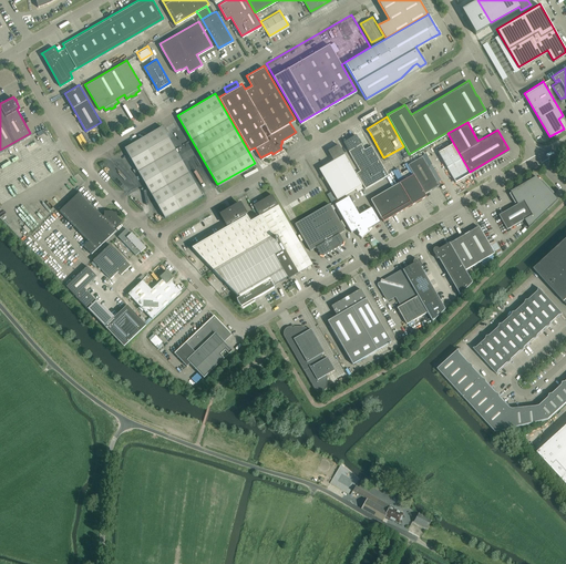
[(161,124),(124,146),(151,193),(164,215),(201,194),(161,124)]
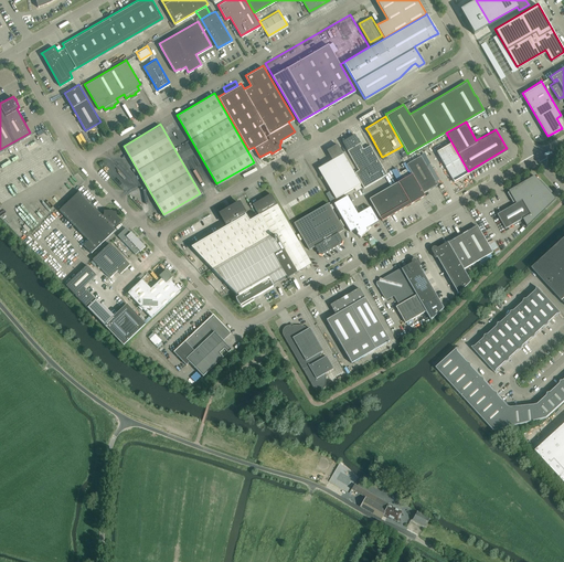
[(341,139),(343,144),(358,168),(354,170),(363,186),(386,172),(376,156),(369,144),(362,147),(353,133),(341,139)]
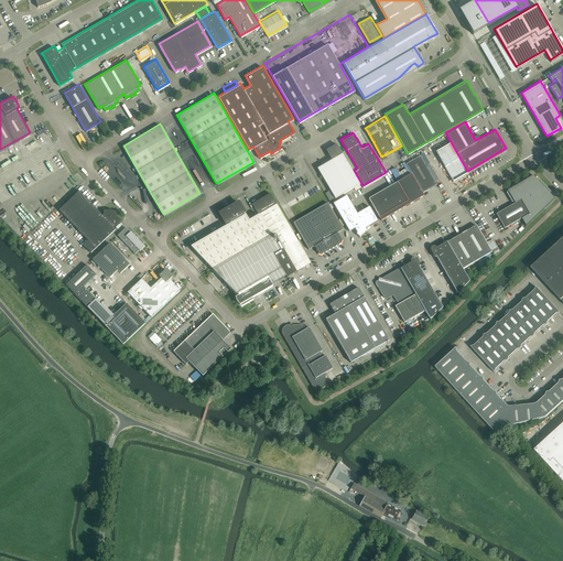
[(435,149),(442,161),(441,162),(442,164),(443,163),(452,179),(467,171),(450,141),(435,149)]
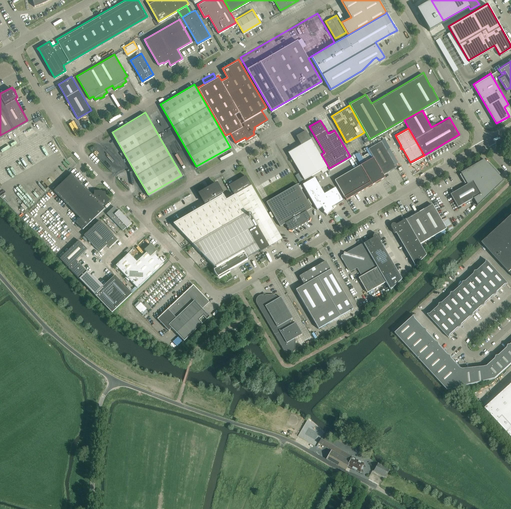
[(300,143),(287,150),(303,178),(326,165),(310,137),(305,129),(295,134),(300,143)]
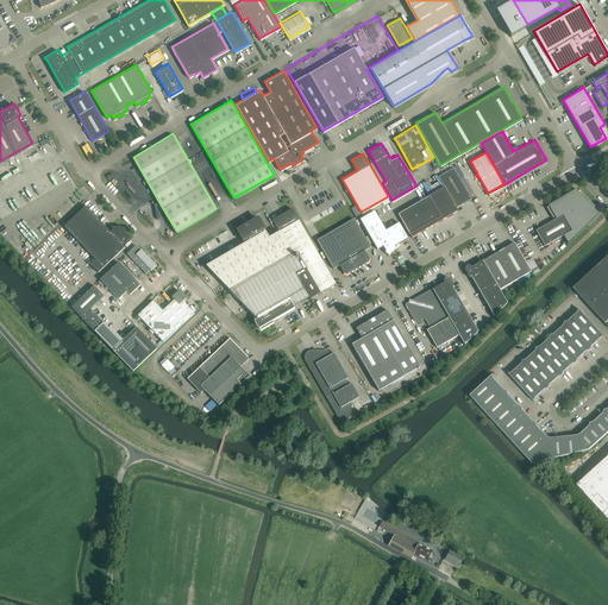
[(437,175),(455,206),(470,196),(452,165),(437,175)]
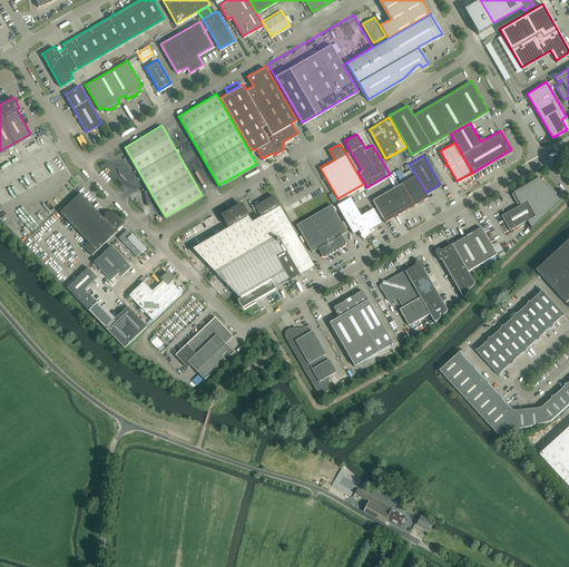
[(384,221),(393,215),(428,195),(425,193),(414,174),(372,198),(384,221)]
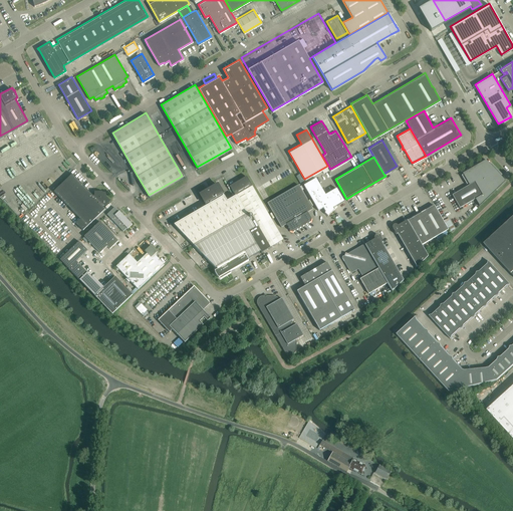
[(504,179),(499,174),(500,172),(490,161),(489,162),(485,158),(480,161),(479,160),(466,167),(467,168),(461,171),(462,173),(461,173),(464,178),(463,179),(464,179),(465,180),(464,181),(465,181),(466,182),(467,181),(468,183),(451,193),(459,206),(474,197),(478,204),(504,179)]
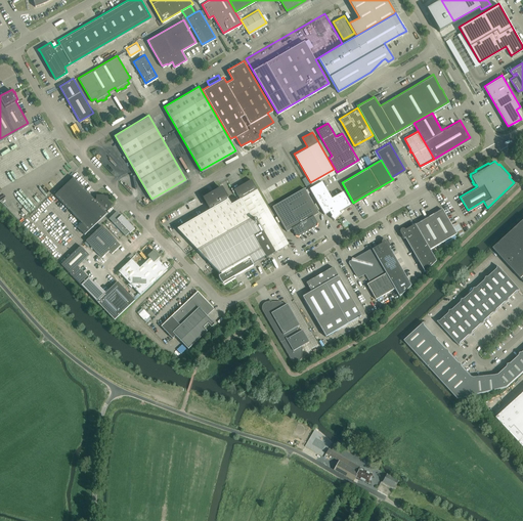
[(92,196),(90,193),(73,175),(54,192),(81,221),(77,225),(84,232),(106,211),(104,209),(105,208),(112,203),(106,198),(106,197),(107,196),(106,196),(106,194),(105,194),(103,194),(103,193),(95,193),(95,194),(93,194),(92,196)]
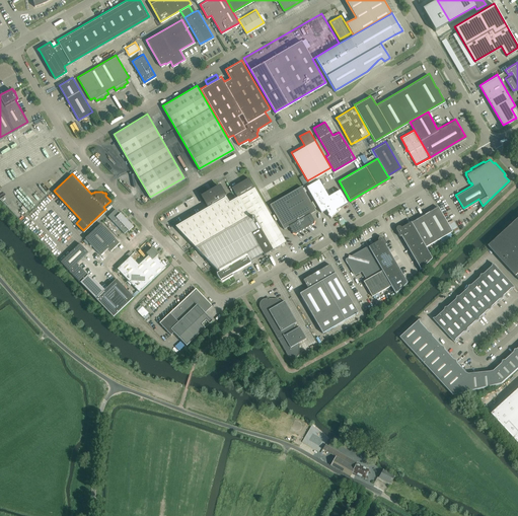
[(240,179),(231,186),(237,196),(248,215),(248,214),(256,228),(250,231),(263,251),(262,251),(263,253),(285,240),(265,206),(253,186),(247,175),(240,179)]
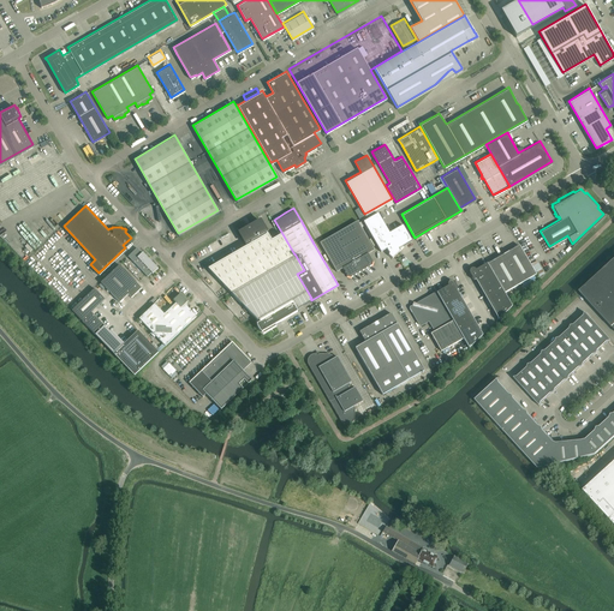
[(377,210),(363,219),(380,250),(386,246),(388,251),(387,252),(392,256),(399,249),(399,247),(398,246),(410,239),(411,238),(401,222),(388,231),(377,210)]
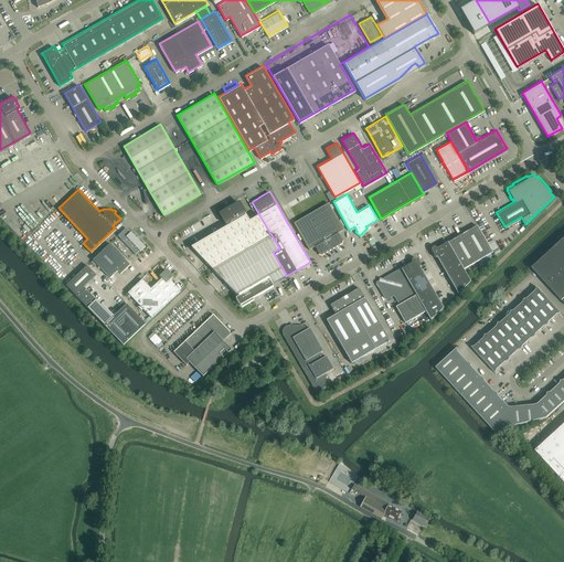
[(190,245),(201,256),(212,267),(270,234),(258,213),(248,219),(245,213),(243,214),(242,213),(244,211),(238,200),(219,211),(225,222),(227,221),(229,222),(190,245)]
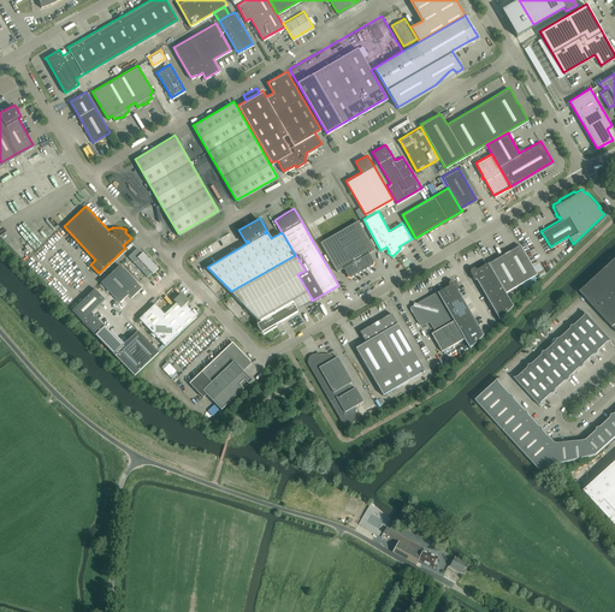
[(342,266),(347,274),(350,275),(372,263),(372,260),(367,251),(373,248),(356,219),(319,241),(336,269),(342,266)]
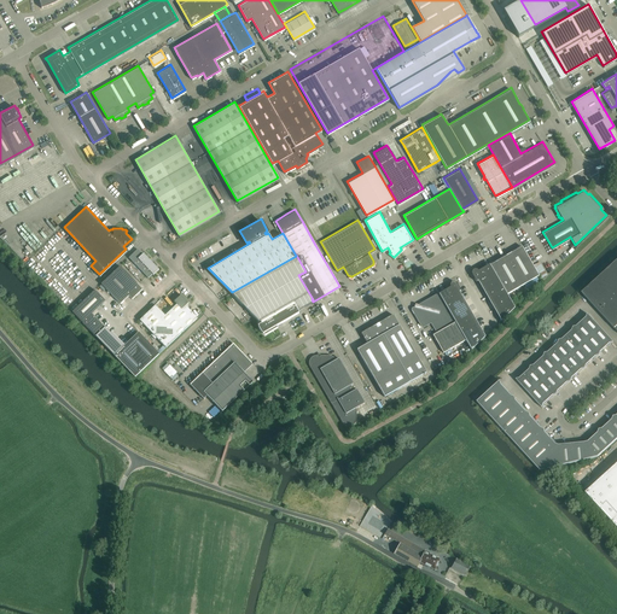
[(502,286),(506,291),(506,292),(537,273),(521,244),(489,262),(494,270),(496,275),(500,281),(502,286)]
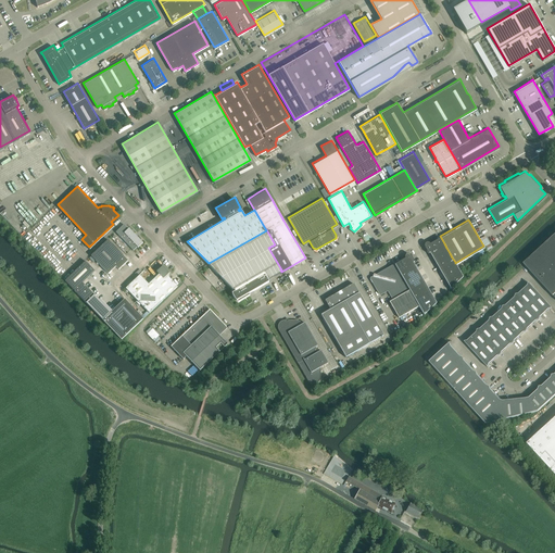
[(128,226),(127,227),(123,222),(115,229),(133,248),(136,244),(137,246),(142,240),(128,226)]
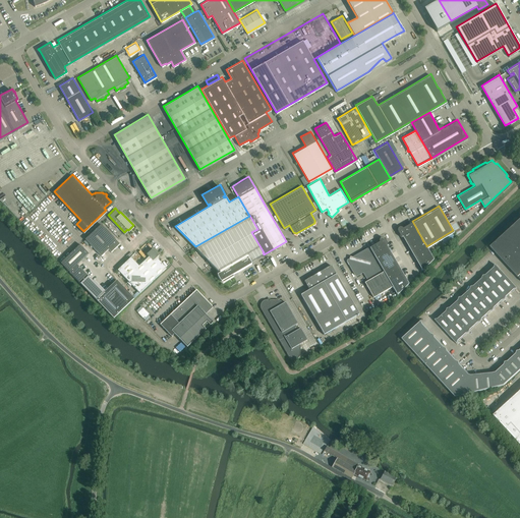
[(249,215),(249,216),(195,246),(214,266),(218,270),(217,271),(217,272),(217,273),(217,274),(217,275),(218,276),(218,277),(219,278),(220,279),(221,279),(221,280),(222,281),(233,274),(232,273),(251,262),(250,261),(263,252),(264,252),(251,232),(257,229),(249,215)]
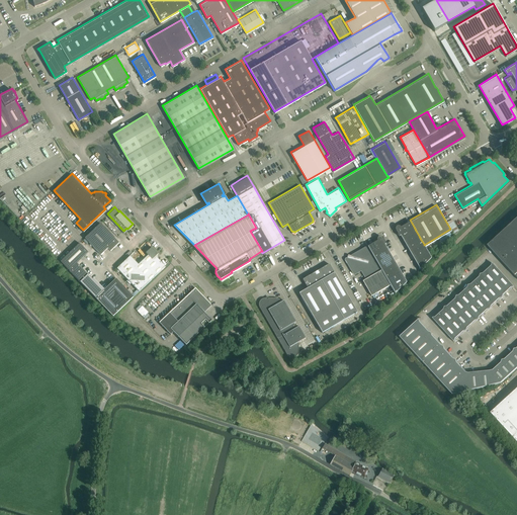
[(516,215),(487,243),(489,245),(516,276),(516,215)]
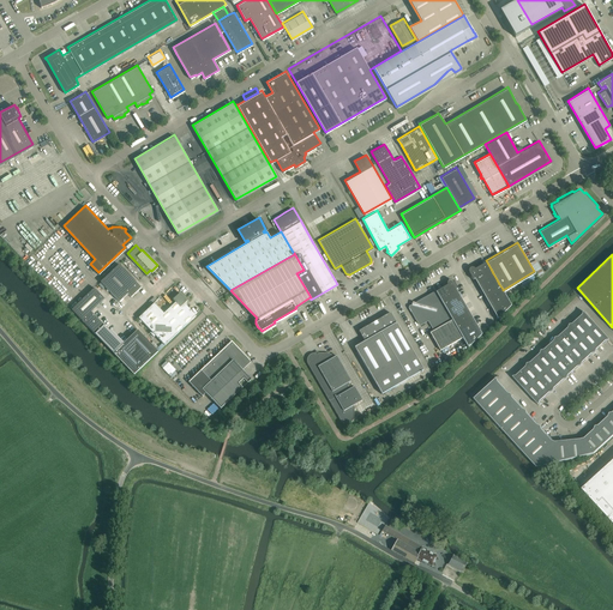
[(468,270),(472,277),(474,277),(474,278),(491,269),(486,260),(485,260),(474,266),(473,266),(473,265),(472,265),(470,265),(469,265),(468,266),(468,267),(468,269),(468,270)]
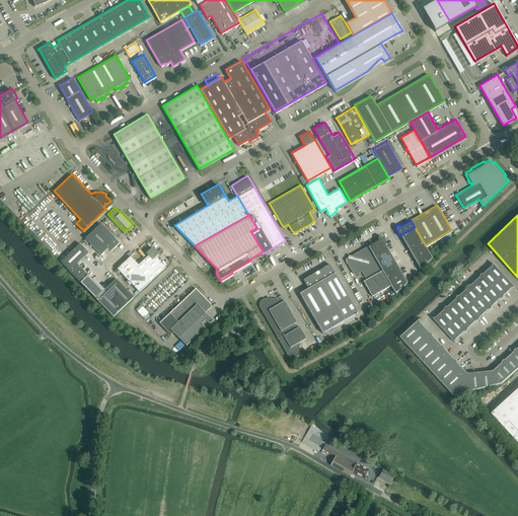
[(109,249),(117,243),(119,241),(114,236),(115,236),(100,221),(84,236),(100,253),(107,246),(109,249)]
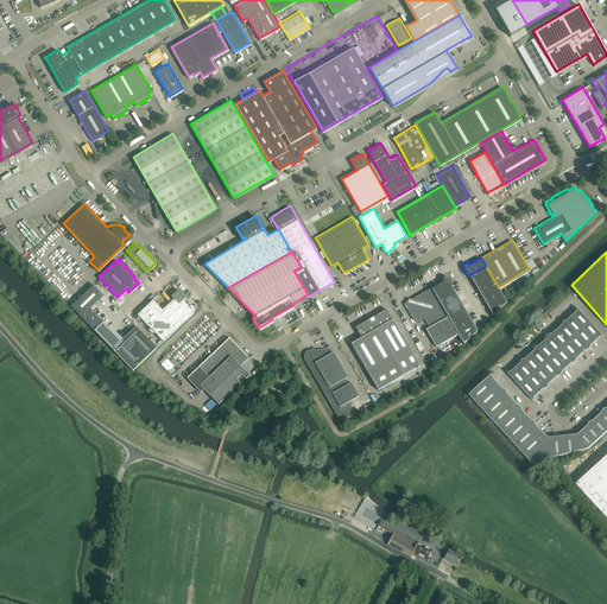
[(486,266),(469,275),(473,280),(488,271),(486,266)]
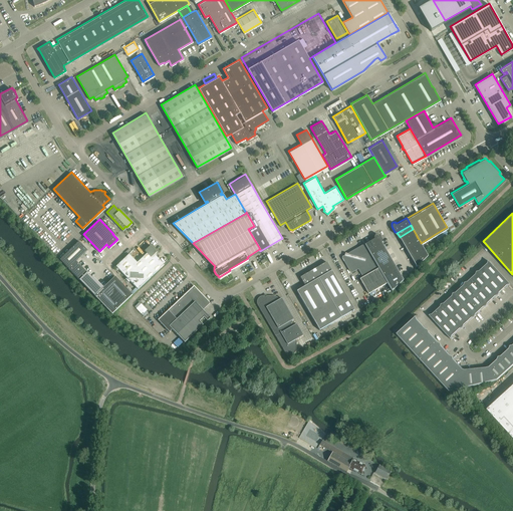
[(413,229),(400,237),(402,241),(416,234),(413,229)]
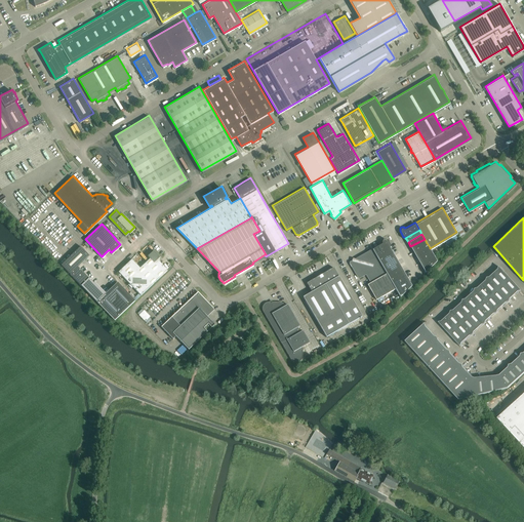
[(381,242),(378,243),(383,251),(390,247),(389,246),(390,245),(387,239),(387,238),(386,238),(385,238),(385,237),(384,237),(384,238),(383,238),(381,238),(381,239),(381,240),(381,241),(381,242)]
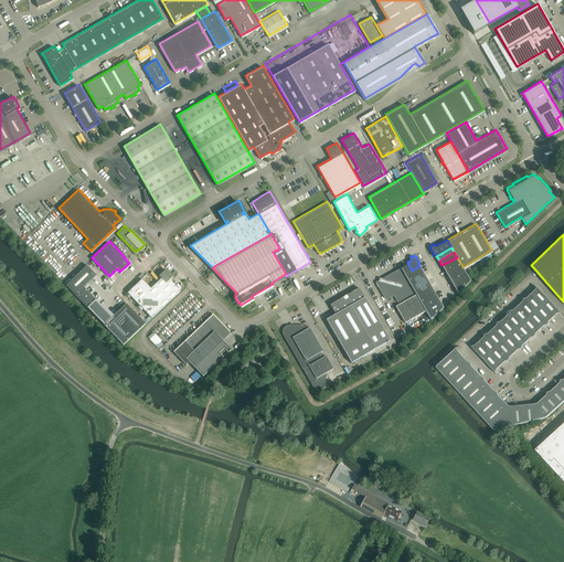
[(457,257),(442,265),(445,271),(459,262),(457,257)]
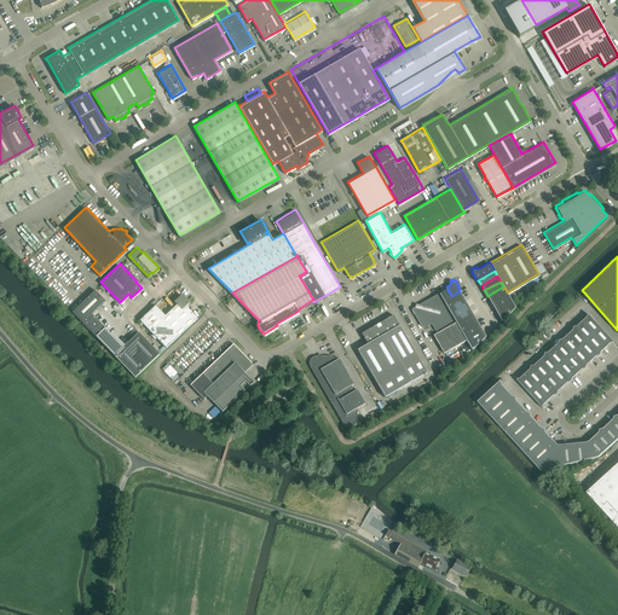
[(446,286),(438,291),(444,300),(451,296),(446,286)]
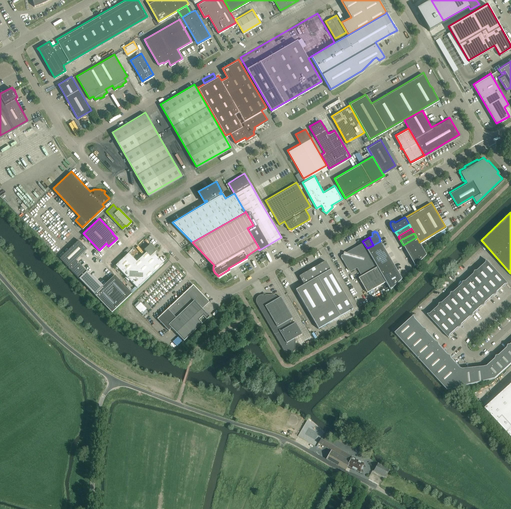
[(416,237),(403,245),(405,249),(419,241),(416,237)]
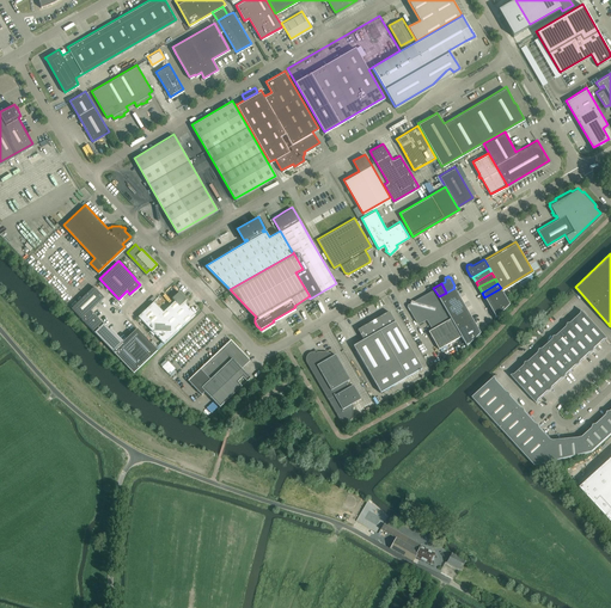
[(93,284),(71,306),(93,331),(103,321),(90,308),(103,295),(93,284)]
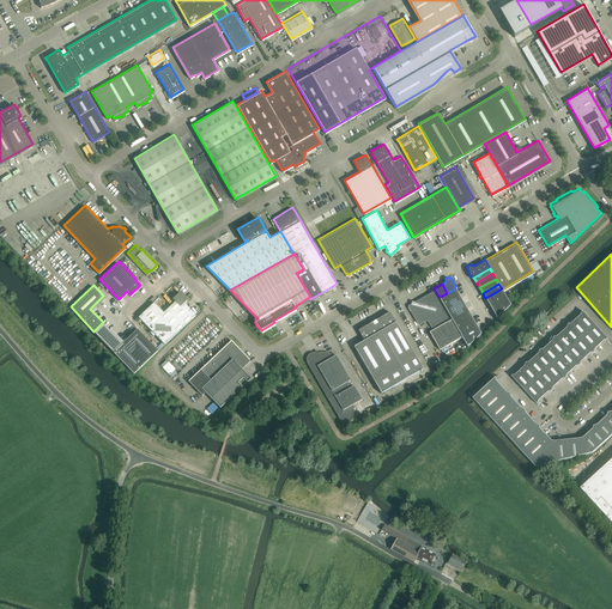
[(434,288),(414,300),(407,304),(418,322),(426,317),(428,318),(426,320),(430,323),(432,327),(428,329),(438,347),(461,335),(460,334),(458,328),(454,323),(452,318),(448,312),(446,308),(442,303),(440,297),(434,288)]
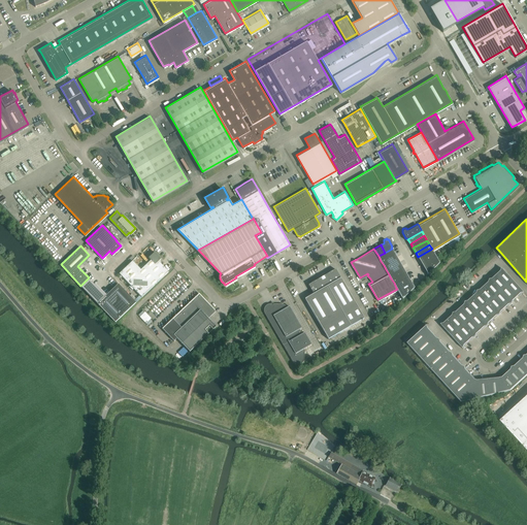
[(392,249),(385,253),(379,256),(381,261),(394,253),(392,249)]
